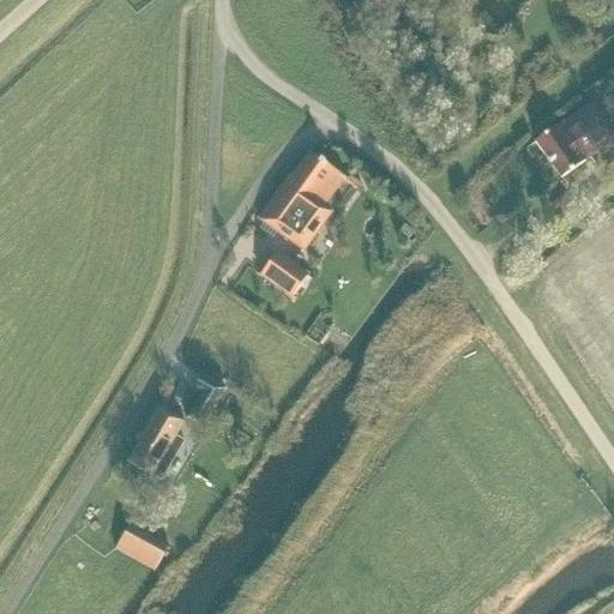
[(613,140),(613,133),(591,103),(554,130),(535,144),(560,180),(584,162),(613,140)]
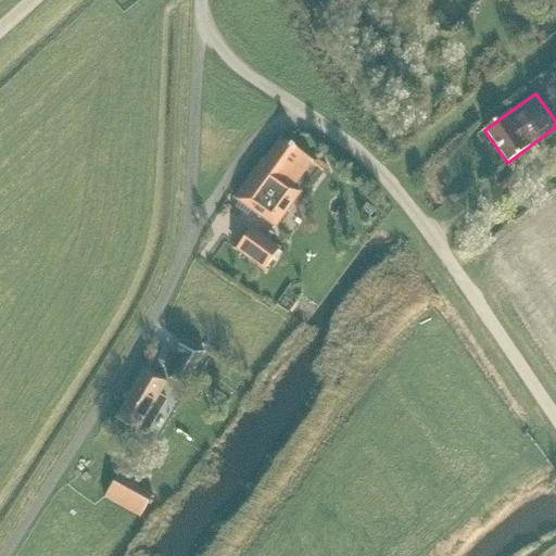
[(261,161),(242,187),(232,199),(275,229),(300,193),(293,189),(312,163),(279,139),(263,162),(261,161)]
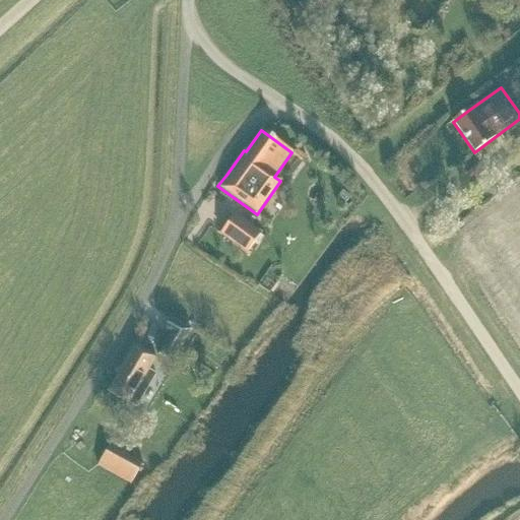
[(246,254),(260,235),(234,215),(219,235),(246,254)]
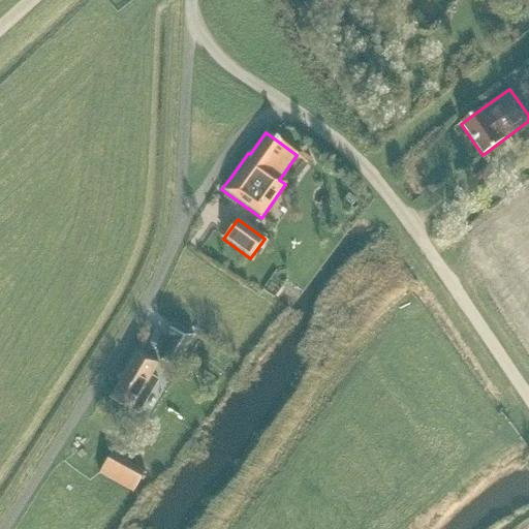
[(175,369),(194,338),(174,324),(165,337),(173,341),(161,361),(175,369)]
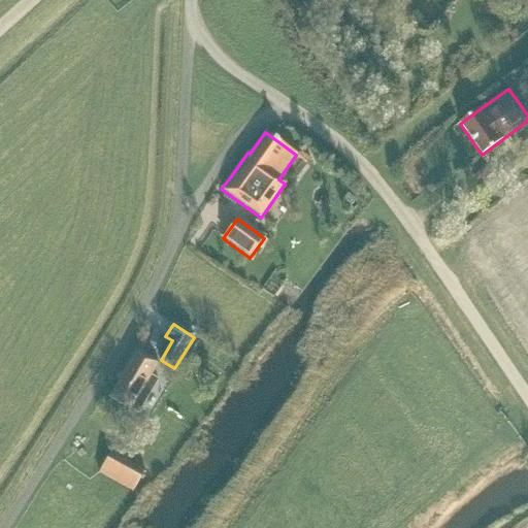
[(151,376),(158,364),(136,352),(109,397),(138,415),(158,381),(151,376)]
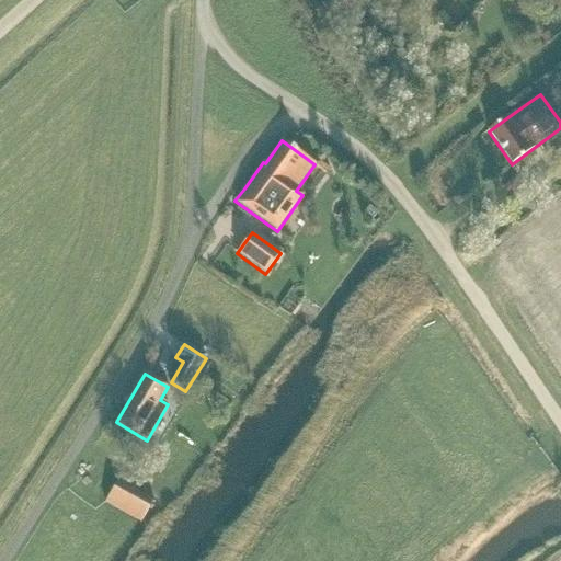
[(159,454),(140,443),(130,458),(149,469),(159,454)]
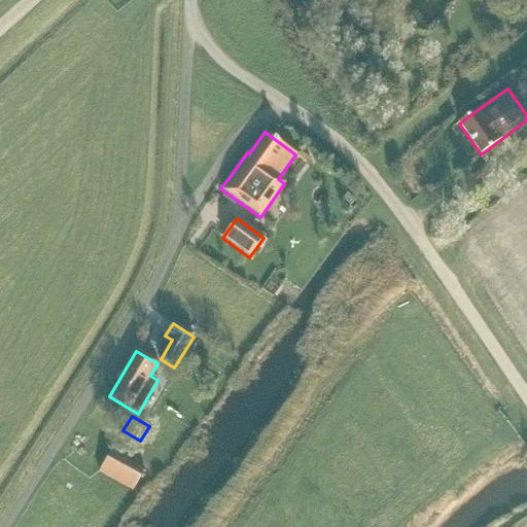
[(99,472),(132,491),(143,471),(109,453),(99,472)]
